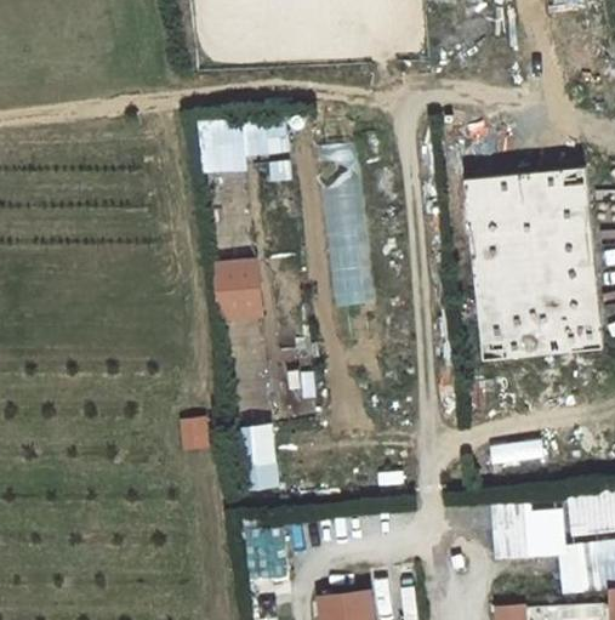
[(239,121),(199,126),(205,170),(244,165),(239,121)]
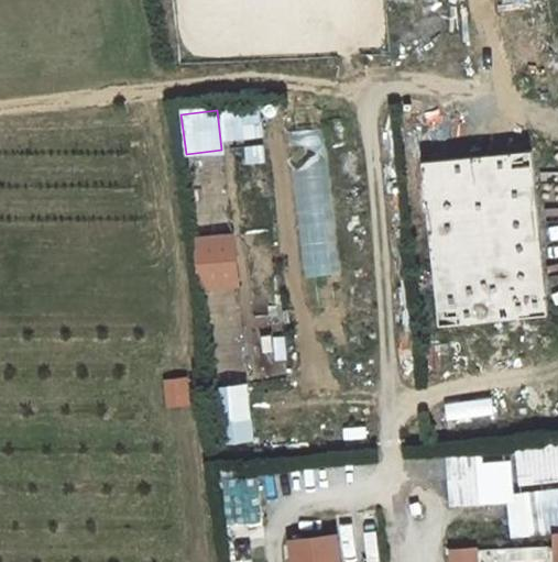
[(319,111),(284,113),(295,277),(330,275),(319,111)]
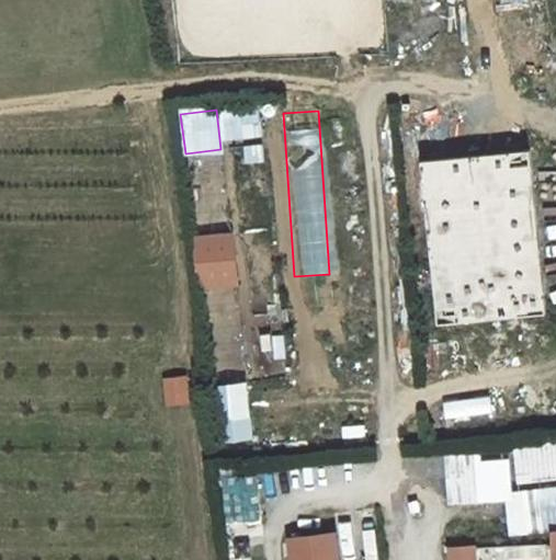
[(529,152),(419,162),(435,326),(544,316),(529,152)]
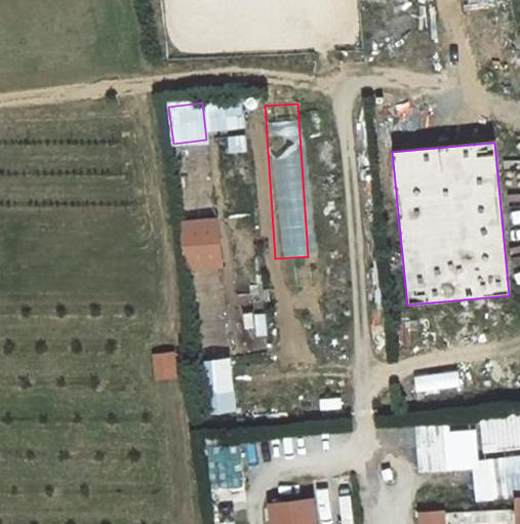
[(214,219),(182,223),(186,269),(218,266),(214,219)]
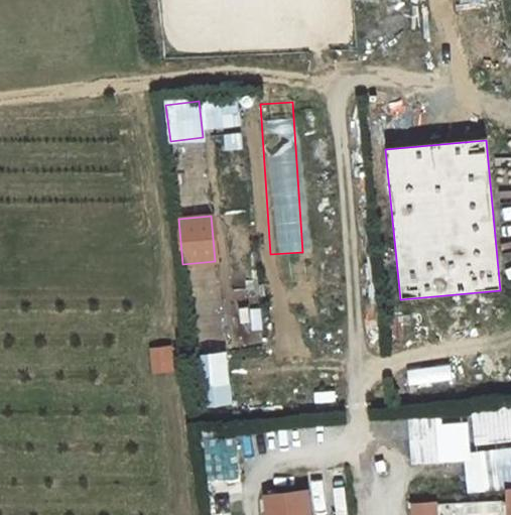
[(166,367),(164,351),(147,353),(149,369),(166,367)]
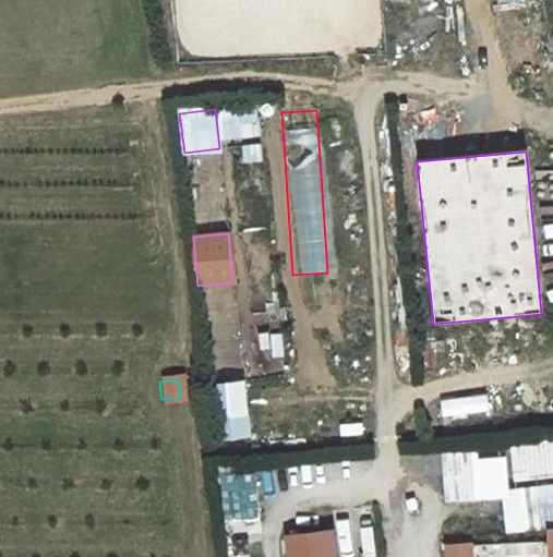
[(218,380),(221,438),(245,437),(242,379),(218,380)]
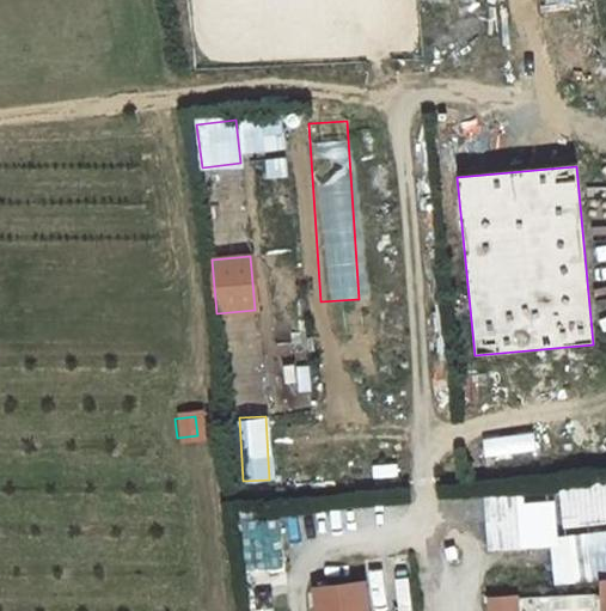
[(573,521),(605,519),(605,482),(570,484),(573,521)]
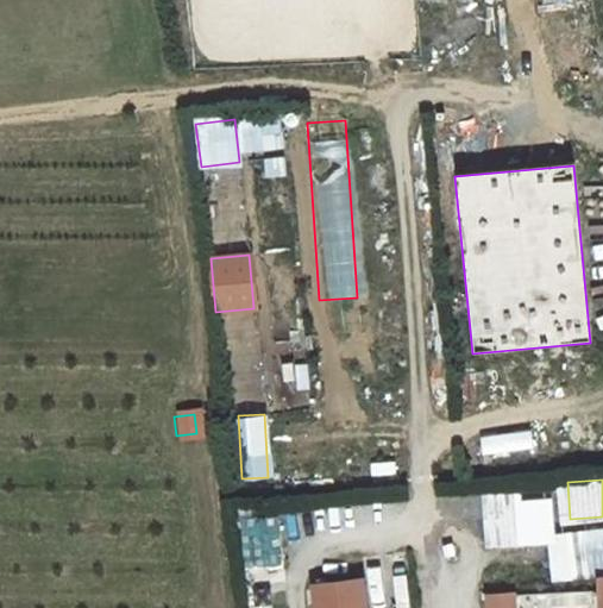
[(247,570),(278,569),(275,515),(244,518),(247,570)]
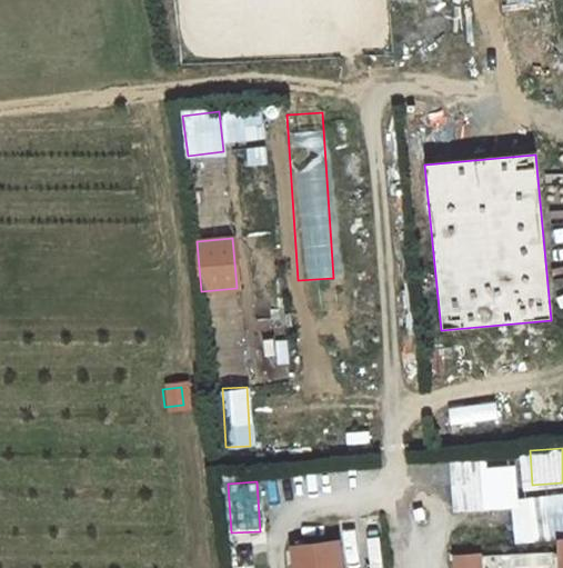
[(562,567),(562,538),(551,540),(553,567),(562,567)]
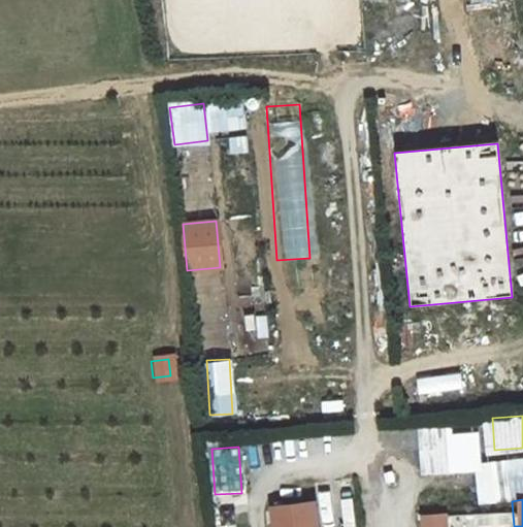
[(312,526),(309,504),(268,509),(270,526),(312,526)]
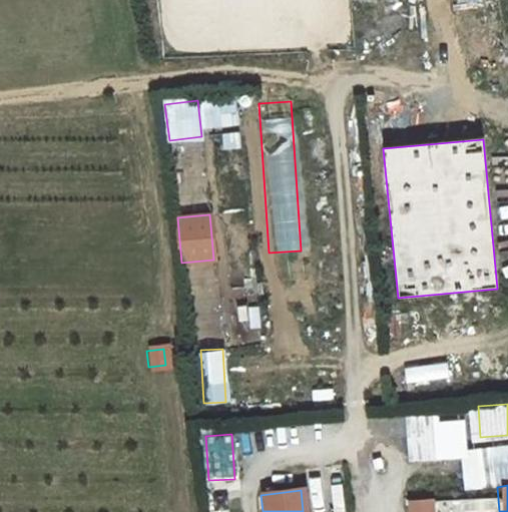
[(427,511),(426,503),(406,505),(407,511),(427,511)]
